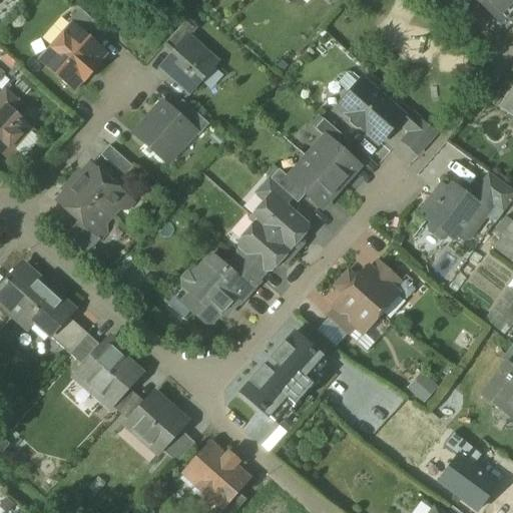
[(512,0),(473,0),(500,24),(512,8),(512,0)]
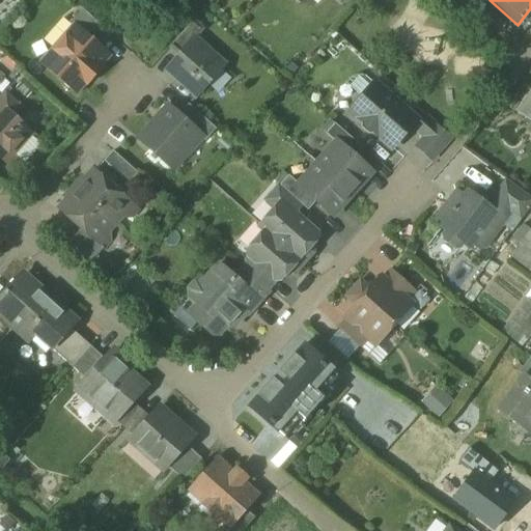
[(110,35),(82,10),(70,25),(76,30),(77,30),(99,49),(110,35)]
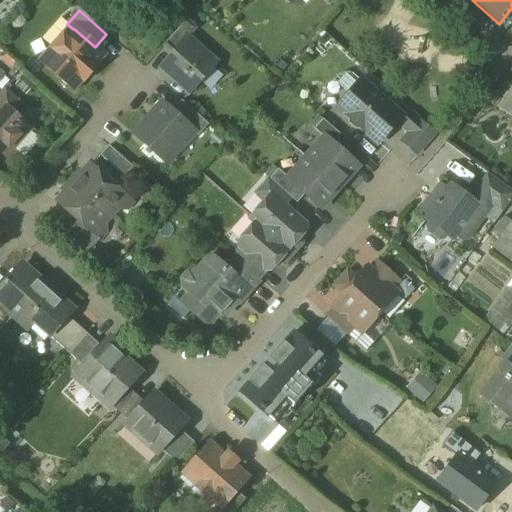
[(197,29),(187,20),(163,47),(172,55),(186,39),(187,40),(197,29)]
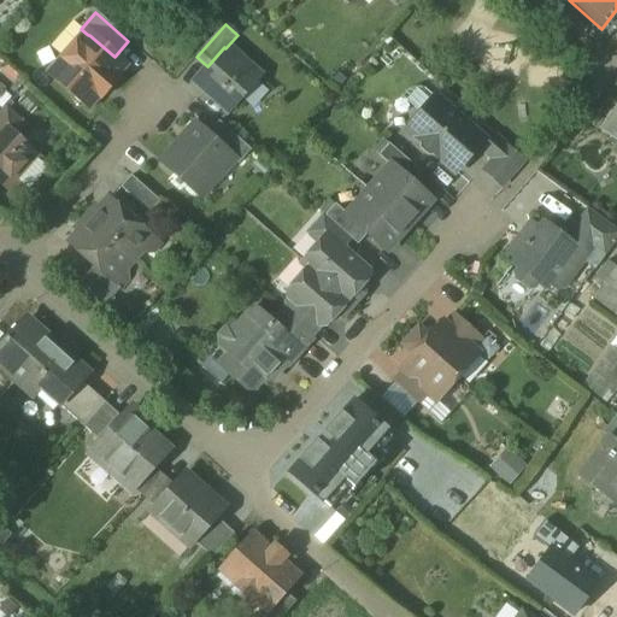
[(115,57),(89,35),(88,35),(80,46),(77,45),(51,74),(88,107),(100,94),(101,97),(116,81),(113,80),(125,66),(115,57)]
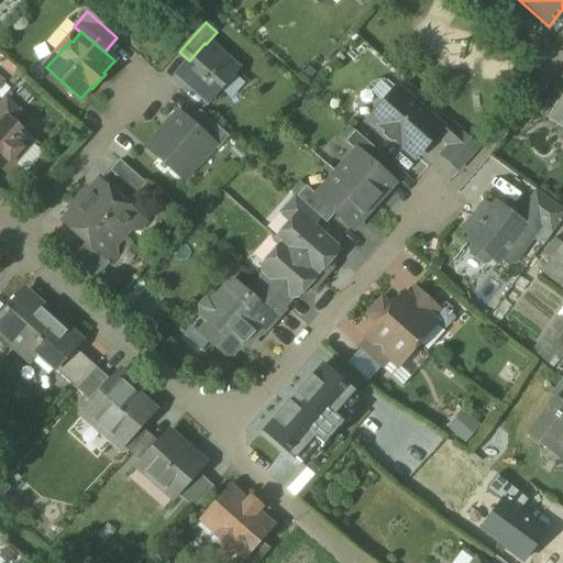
[(206,44),(205,43),(189,61),(177,74),(210,102),(236,72),(206,44)]
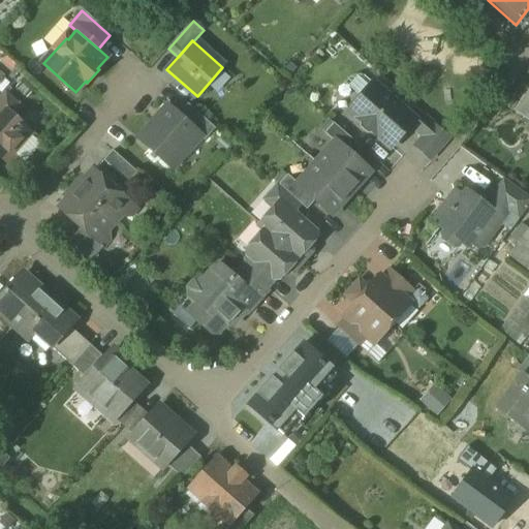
[(414,121),(374,86),(350,113),(360,121),(360,129),(367,134),(374,134),(391,149),(414,121)]
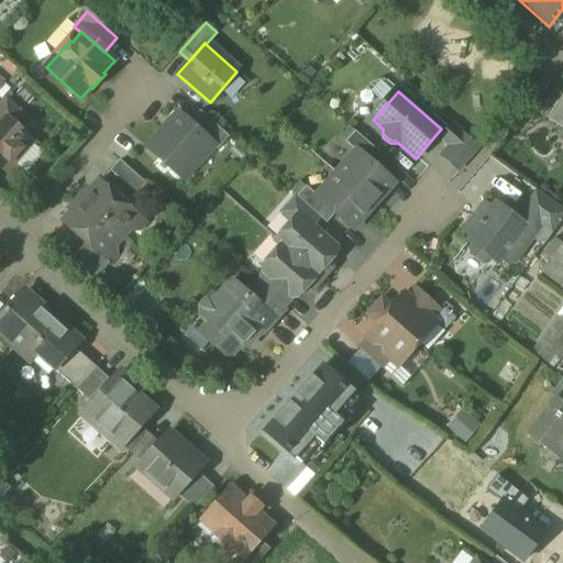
[(22,114),(4,98),(0,102),(0,122),(4,118),(13,124),(22,114)]
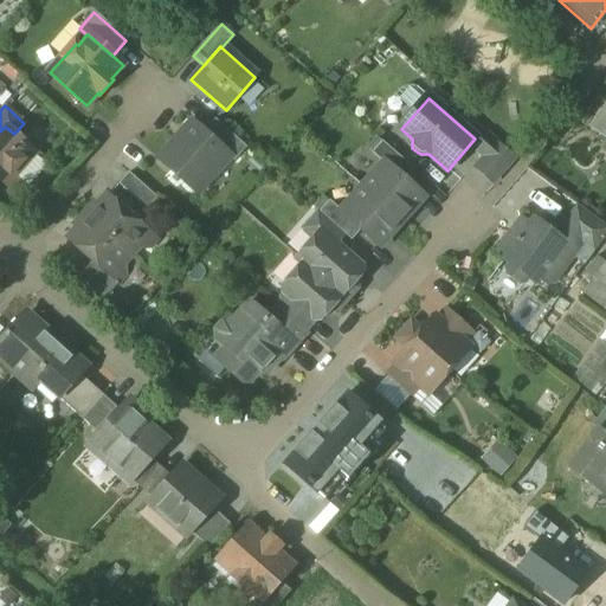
[(605,109),(593,127),(605,135),(605,109)]
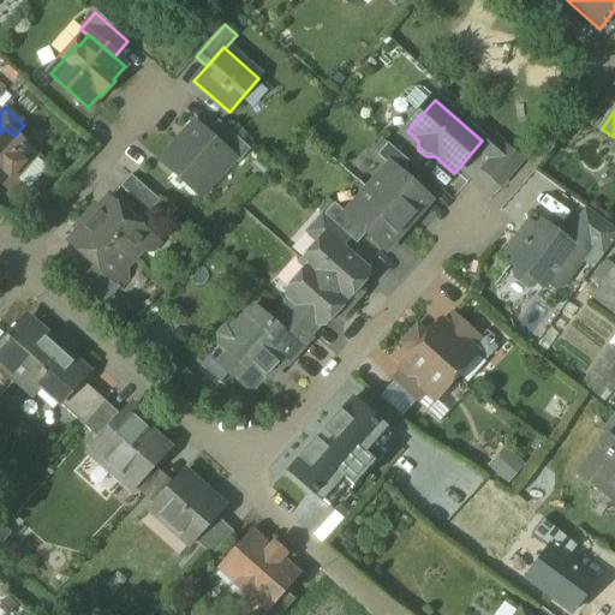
[(251,150),(219,121),(207,135),(233,160),(238,165),(251,150)]
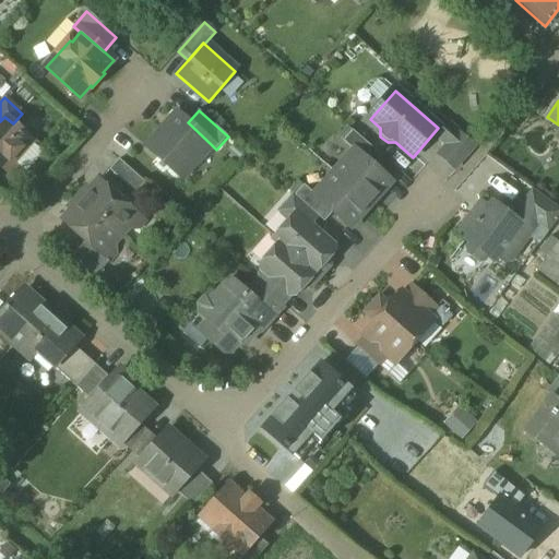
[(188,122),(177,114),(146,146),(177,175),(195,154),(200,158),(212,145),(188,122)]
